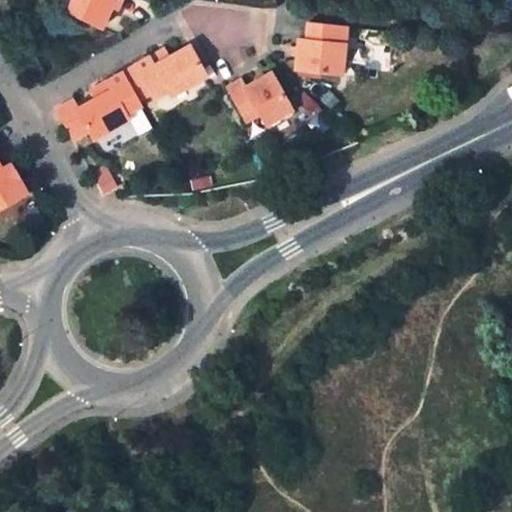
[(77,0),(71,14),(96,26),(102,15),(107,17),(115,0),(77,0)]
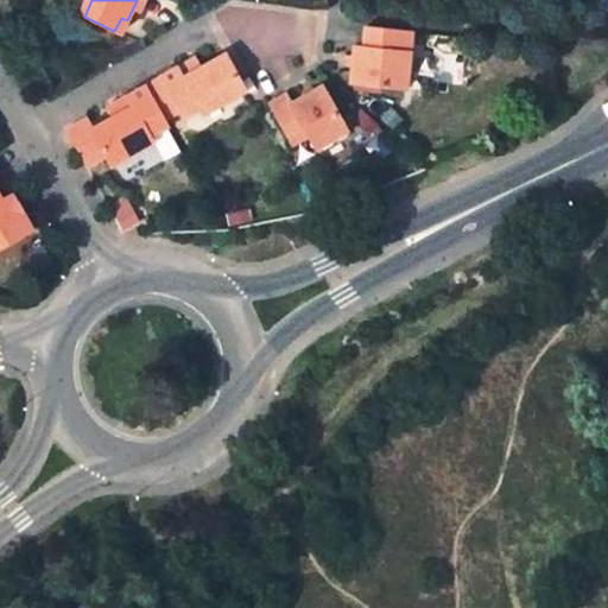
[(120,35),(127,20),(121,18),(114,31),(120,35)]
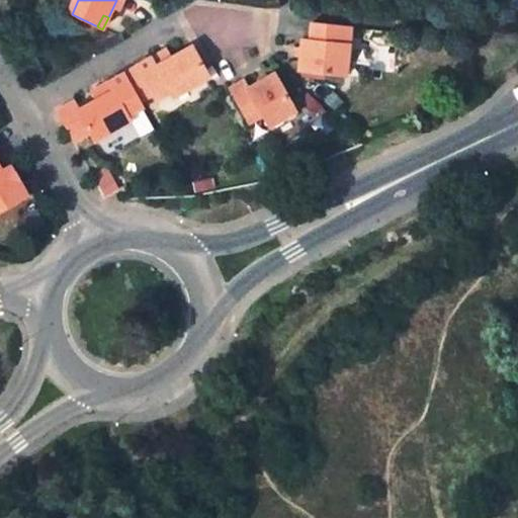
[(303,50),(300,70),(346,75),(351,27),(313,23),(311,39),(304,38),(303,50)]
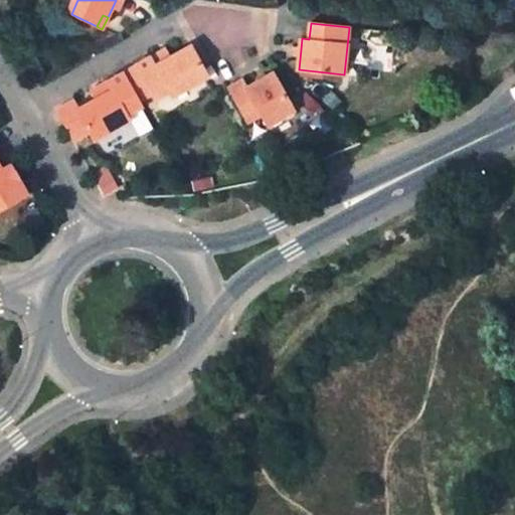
[(171,56),(165,60),(161,51),(147,59),(136,65),(153,96),(168,88),(173,96),(208,75),(191,45),(171,56)]
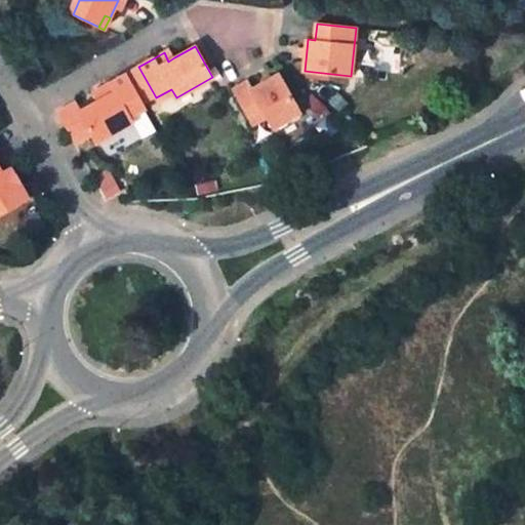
[(164,52),(168,62),(174,57),(169,49),(164,52)]
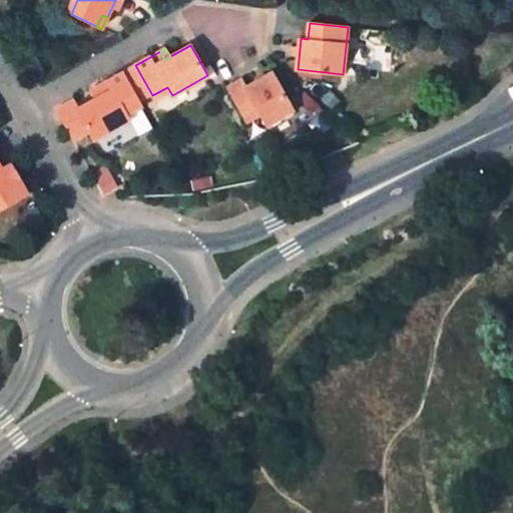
[(123,72),(140,102),(152,95),(135,65),(123,72)]
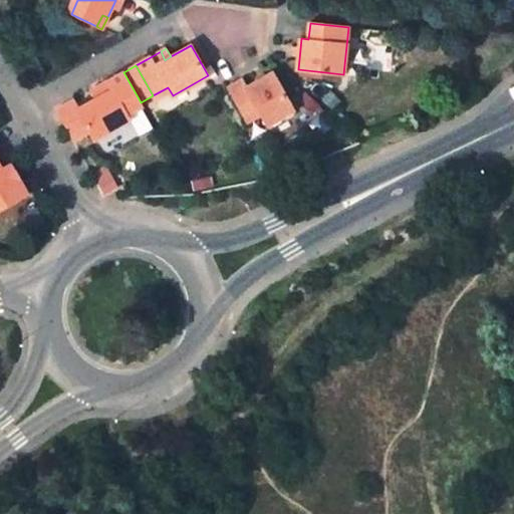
[(96,141),(132,121),(125,110),(141,102),(123,72),(102,84),(107,94),(97,99),(87,105),(79,110),(96,141)]
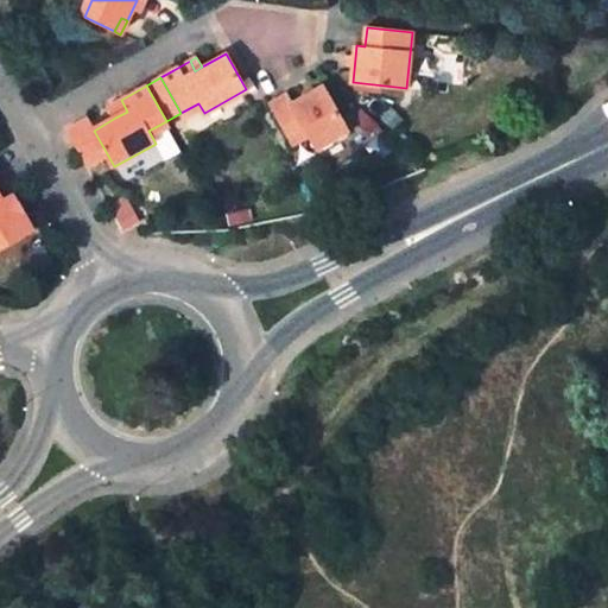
[(286,95),(270,105),(292,144),(309,135),(316,147),(347,131),(321,87),(306,95),(291,103),(286,95)]
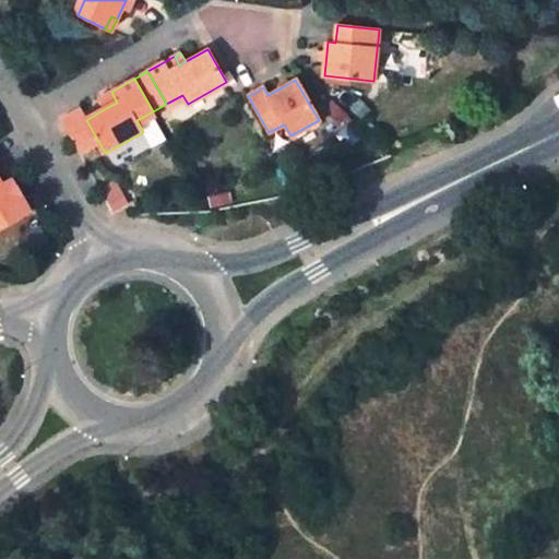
[(117,103),(111,92),(100,98),(106,108),(117,103)]
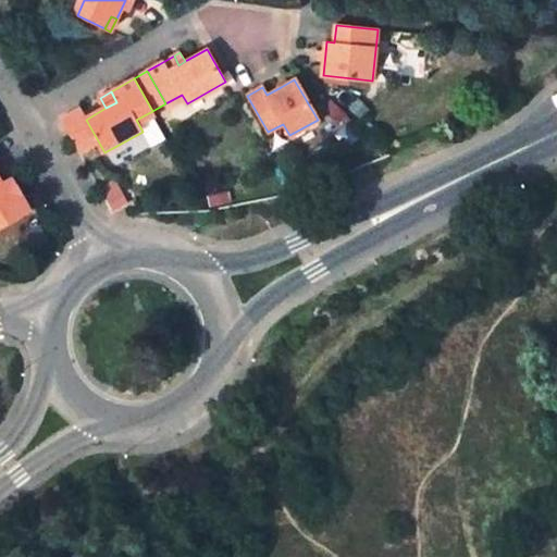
[(11,178),(2,183),(9,195),(17,189),(11,178)]
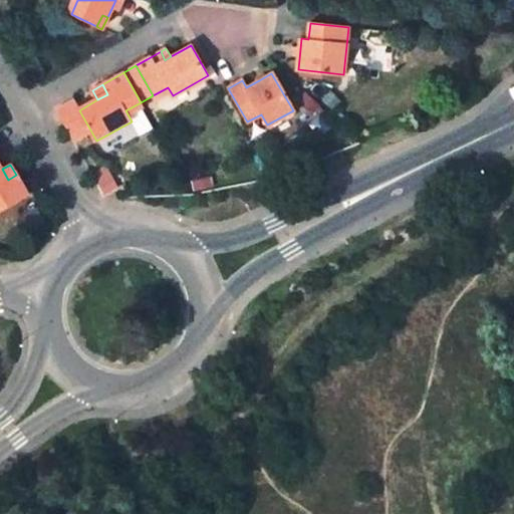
[(0,166),(0,208),(26,193),(16,175),(8,180),(2,169),(0,166)]
